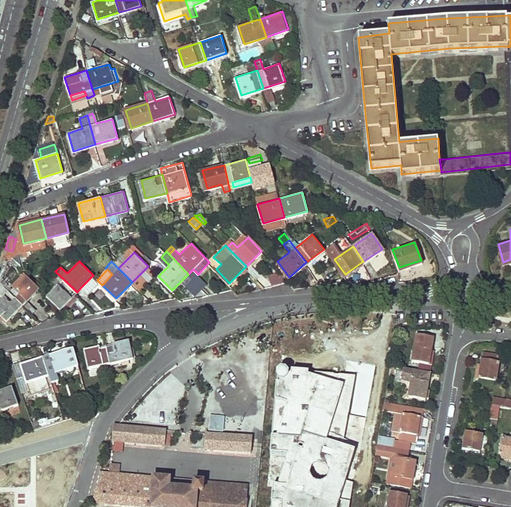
[(77,292),(55,271),(50,277),(57,284),(46,295),(61,309),(77,292)]
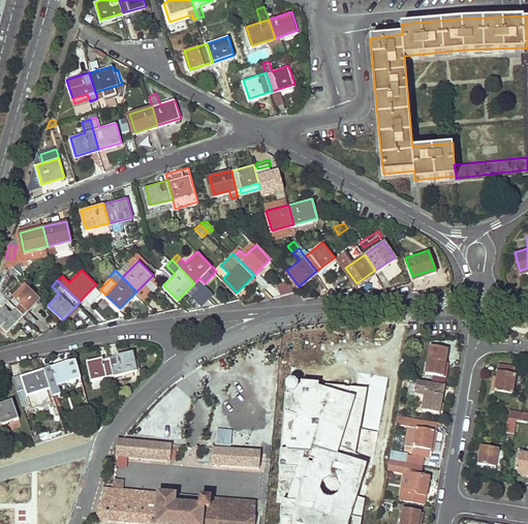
[(39,297),(27,283),(9,300),(23,313),(39,297)]
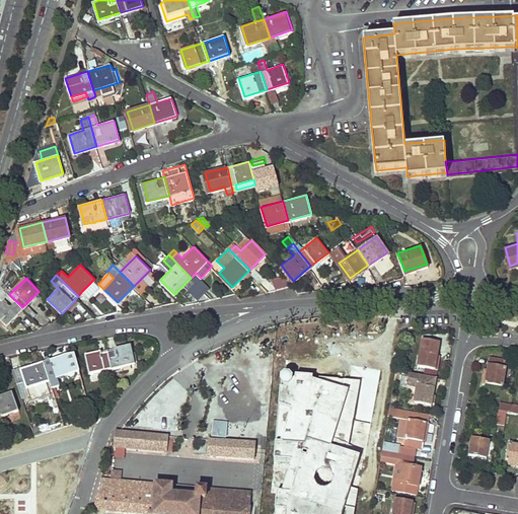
[(98,284),(94,279),(82,291),(88,297),(99,285),(98,284)]
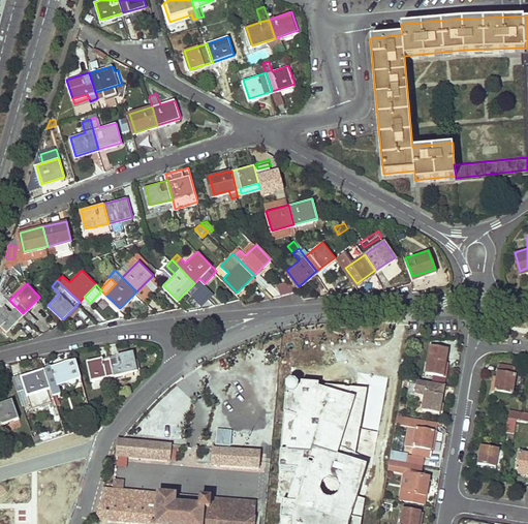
[(9,300),(4,295),(0,300),(5,305),(0,310),(0,327),(5,332),(23,313),(9,300)]
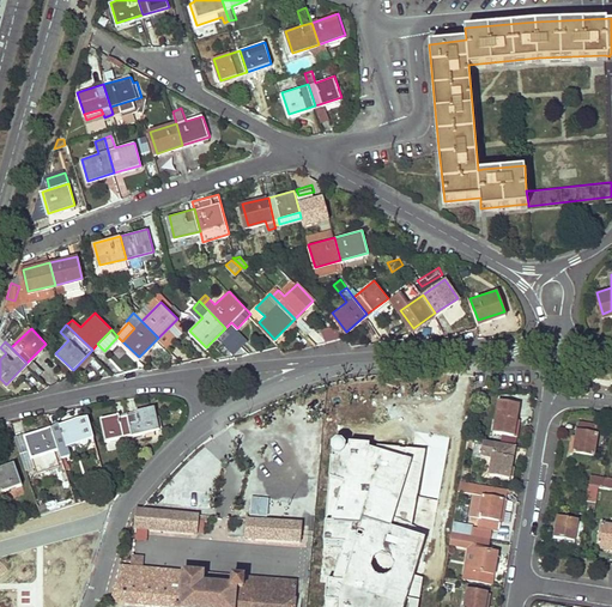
[(520,401),(500,398),(494,428),(517,432),(519,420),(516,420),(520,401)]
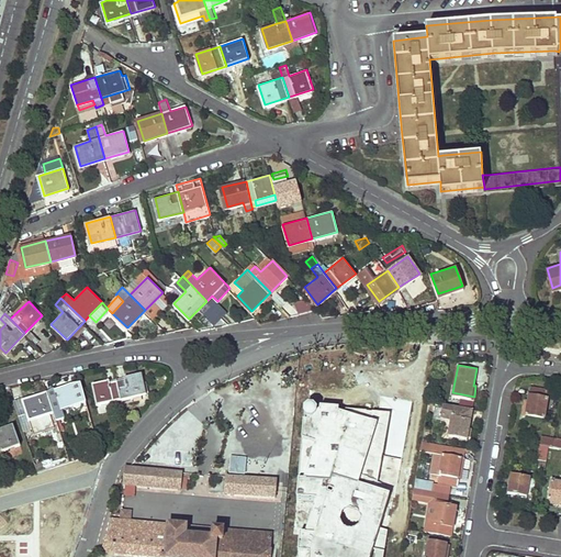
[(142,371),(116,377),(122,397),(145,391),(143,379),(142,371)]
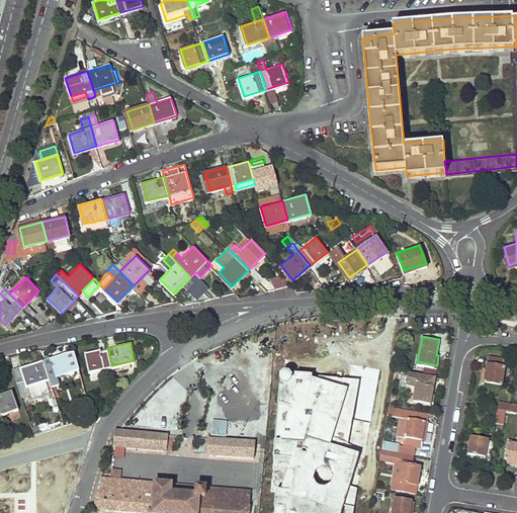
[(107,347),(85,352),(89,370),(112,365),(107,347)]
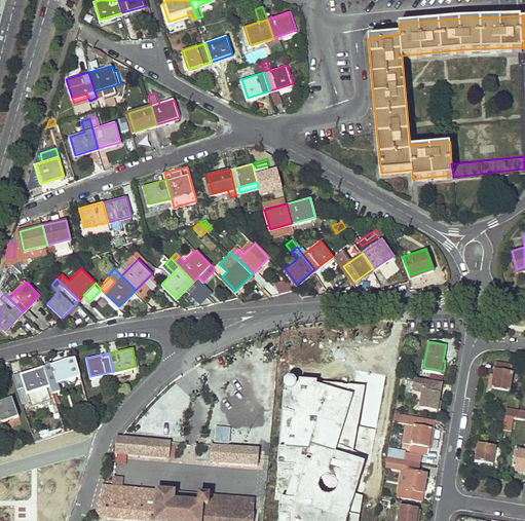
[(67,358),(44,366),(50,384),(69,378),(69,379),(74,380),(77,377),(77,375),(80,374),(77,363),(69,366),(67,358)]
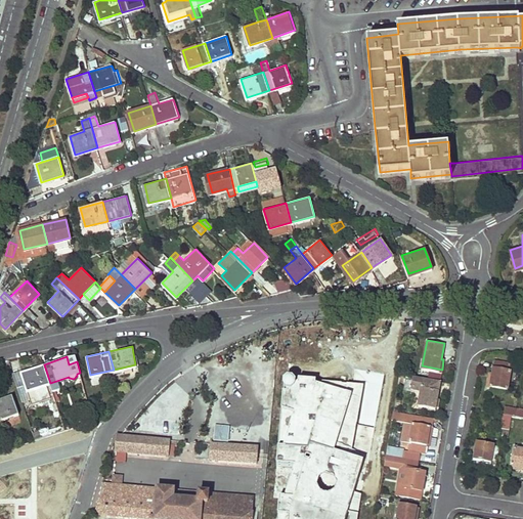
[(509,359),(494,357),(492,373),(490,372),(487,382),(507,385),(511,366),(507,366),(509,359)]
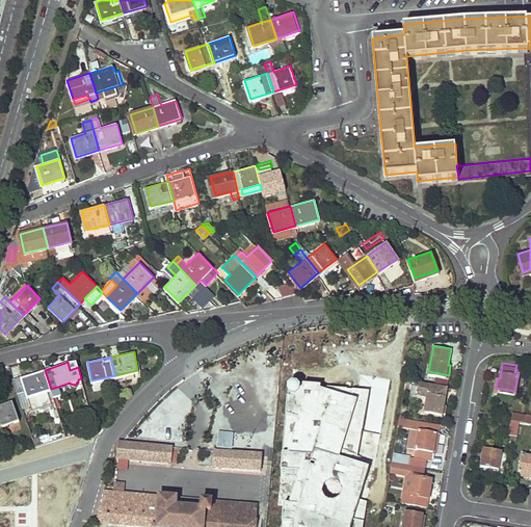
[(45,370),(22,377),(32,410),(52,402),(48,390),(51,389),(45,370)]
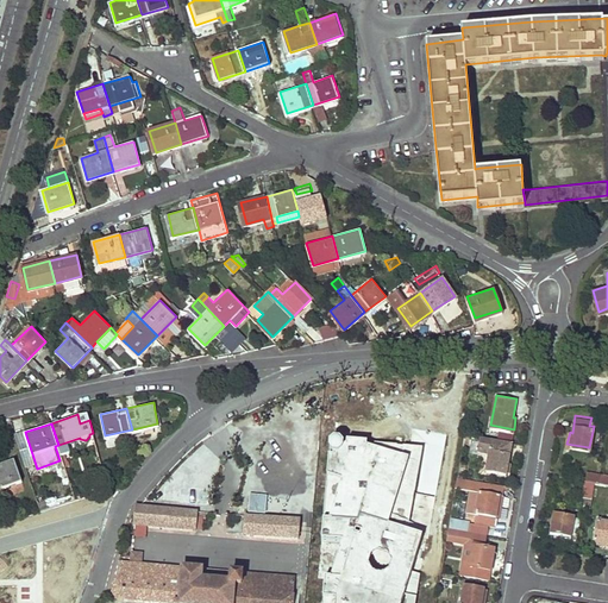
[(323,602),(415,602),(420,560),(422,560),(425,539),(418,538),(421,507),(433,508),(436,491),(418,489),(422,443),(332,434),(318,573),(326,573),(323,602)]
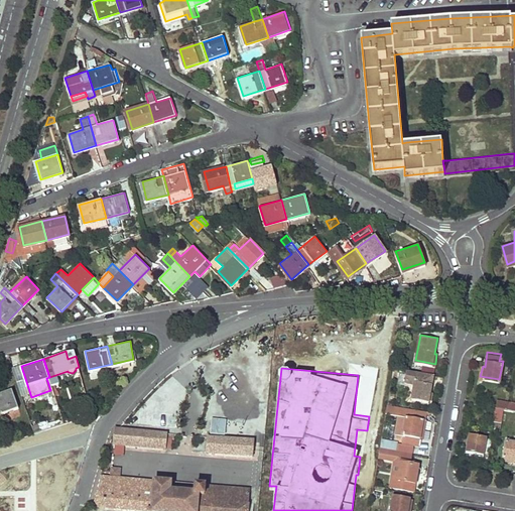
[(423,381),(416,378),(413,395),(428,398),(431,382),(423,381)]
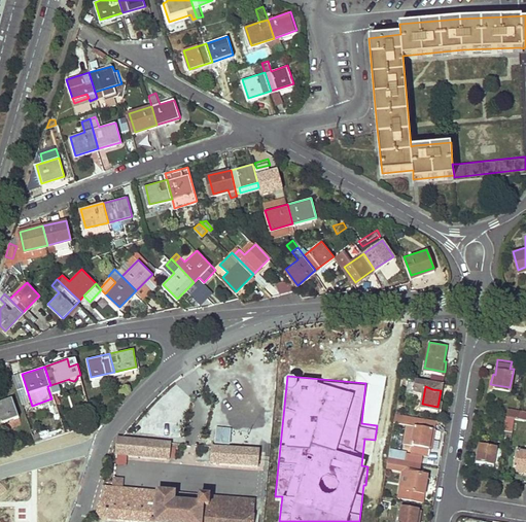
[(12,395),(0,399),(0,431),(7,430),(4,419),(20,414),(12,395)]
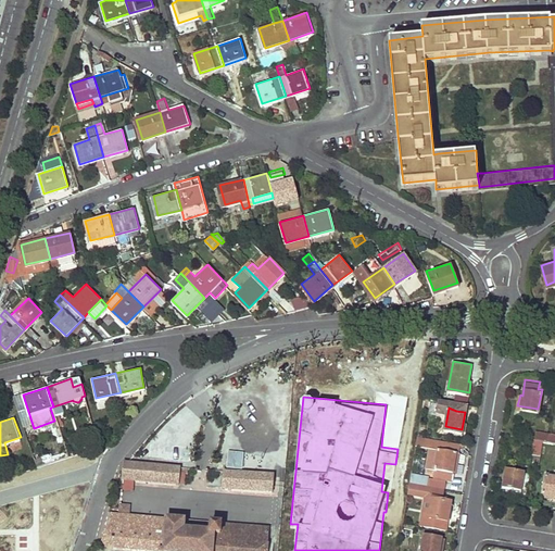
[(544,438),(546,438),(547,429),(535,428),(534,436),(544,438)]
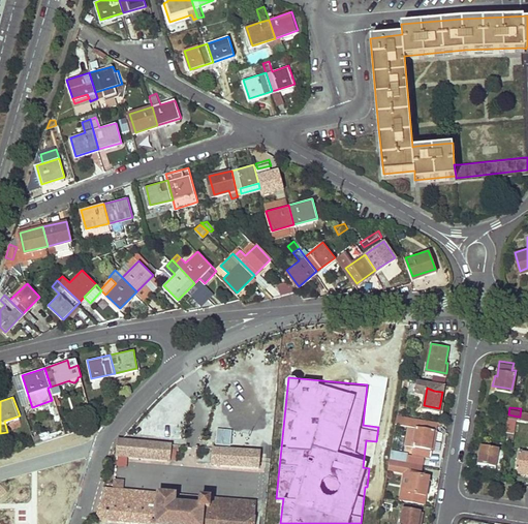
[(518,417),(508,414),(506,427),(516,429),(518,417)]
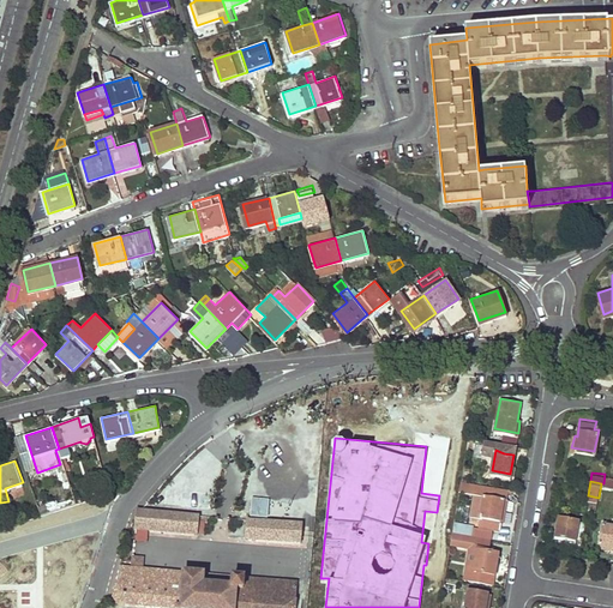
[(250,511),(269,512),(269,493),(250,492),(250,511)]
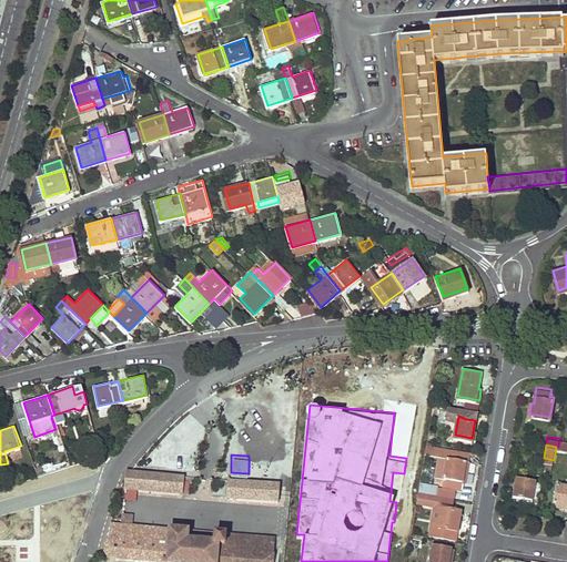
[(469,459),(447,456),(443,482),(462,487),(465,470),(467,470),(469,459)]
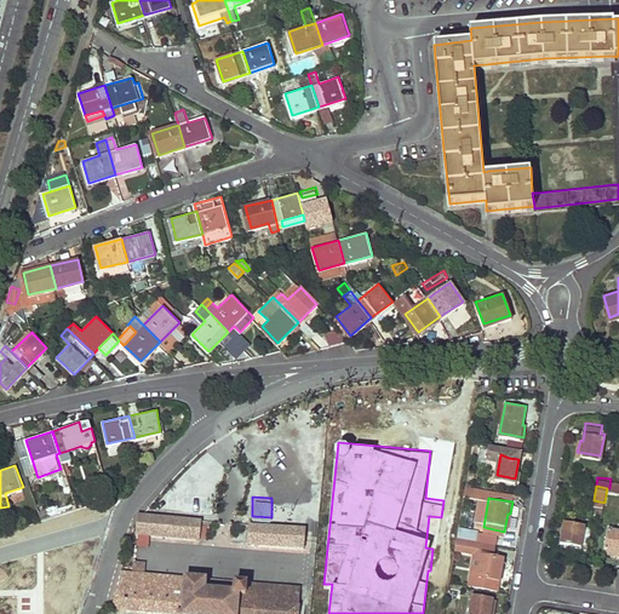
[(202,518),(141,512),(137,531),(200,537),(202,518)]
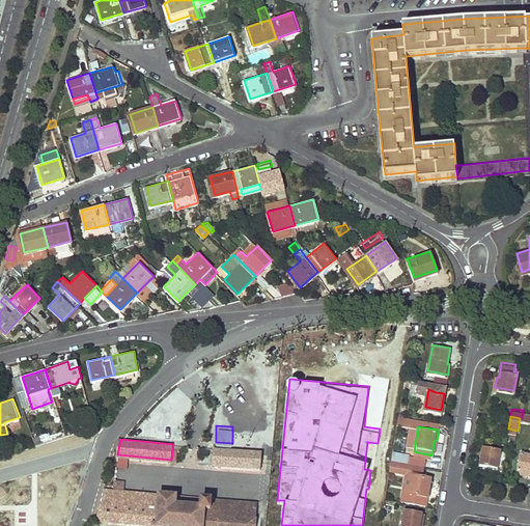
[(501,447),(484,444),(481,461),(489,463),(489,465),(497,467),(501,447)]
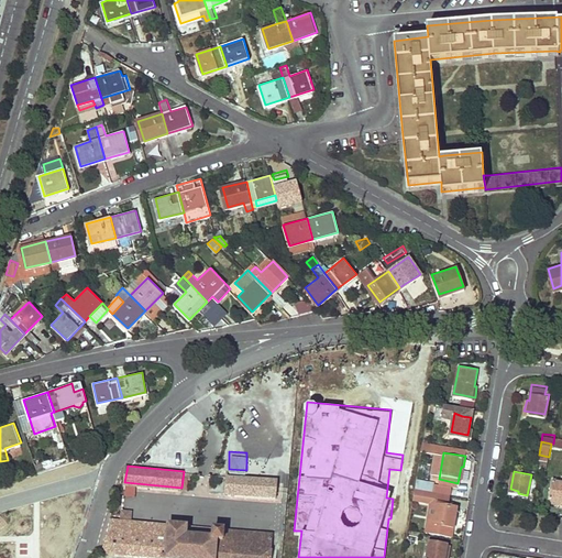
[(278,479),(228,474),(226,491),(276,495),(278,479)]
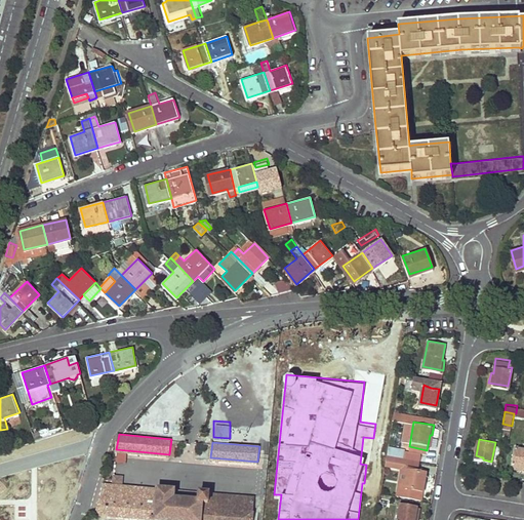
[(523,445),(517,445),(513,465),(523,467),(523,445)]
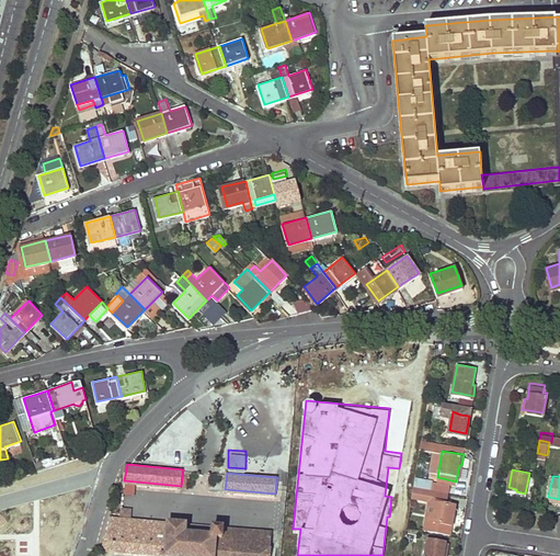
[(431,487),(413,484),(411,495),(427,497),(429,495),(430,488),(431,487)]
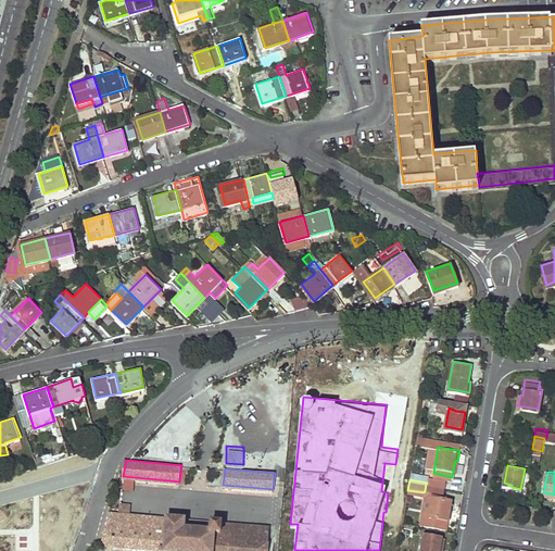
[(443,487),(426,484),(425,490),(427,491),(433,492),(442,495),(443,487)]
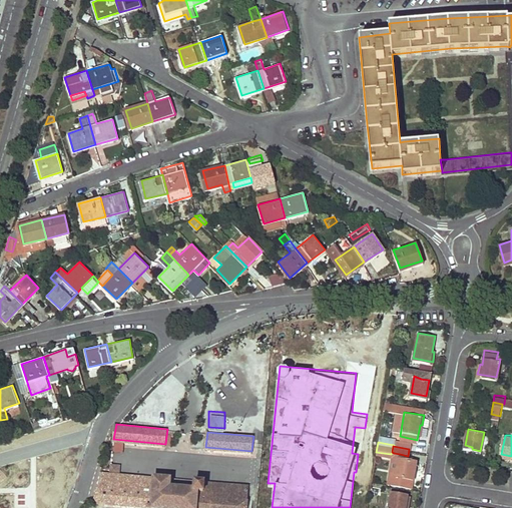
[(394,453),(390,473),(396,474),(400,454),(394,453)]
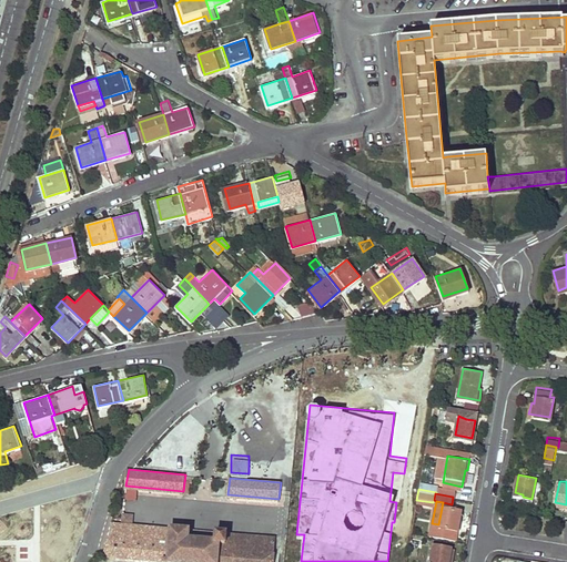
[(452,504),(443,502),(438,524),(436,534),(449,537),(452,528),(457,528),(461,508),(452,506),(452,504)]
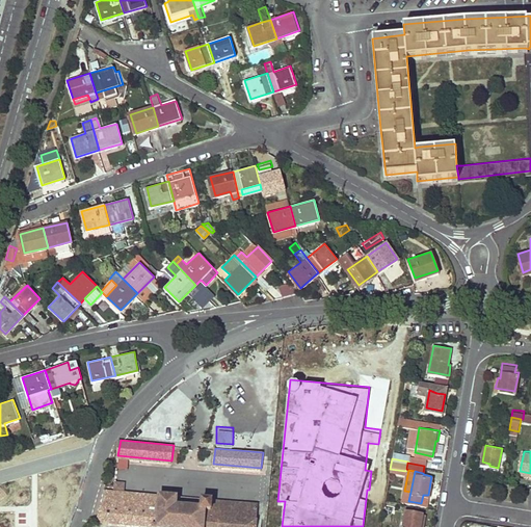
[(113,485),(125,486),(126,477),(113,477),(113,485)]
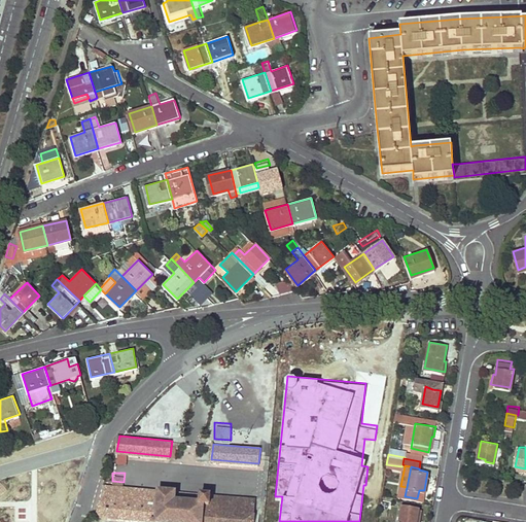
[(113,485),(103,484),(101,501),(98,502),(97,511),(100,513),(100,516),(151,519),(151,521),(166,521),(257,521),(259,511),(254,510),(255,497),(200,493),(199,501),(173,498),(174,491),(113,485)]
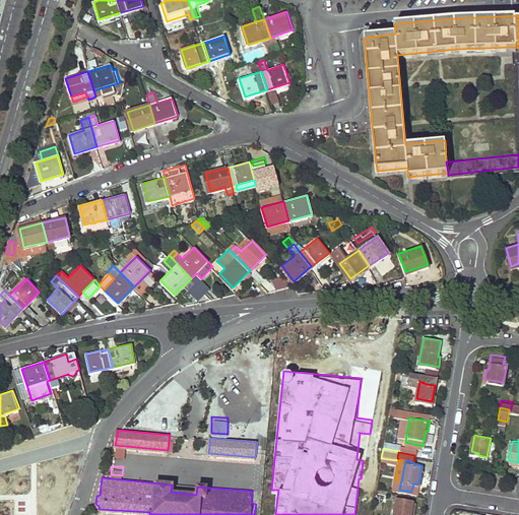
[(415,502),(396,498),(392,514),(410,514),(411,511),(413,511),(415,502)]
